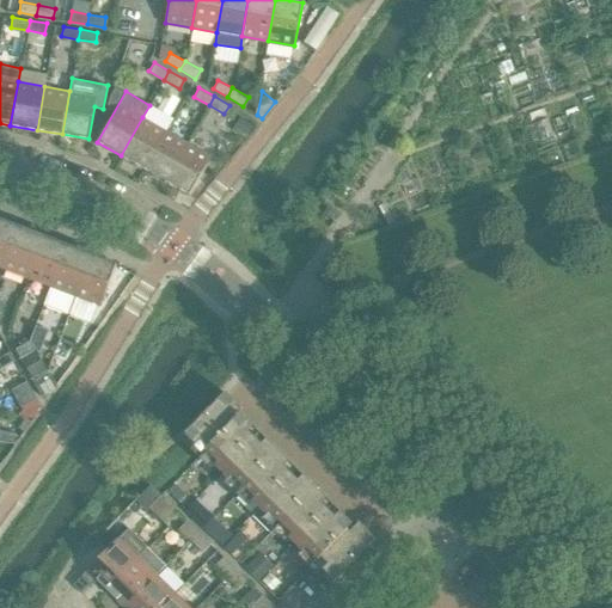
[(165,130),(142,117),(121,155),(142,169),(165,130)]
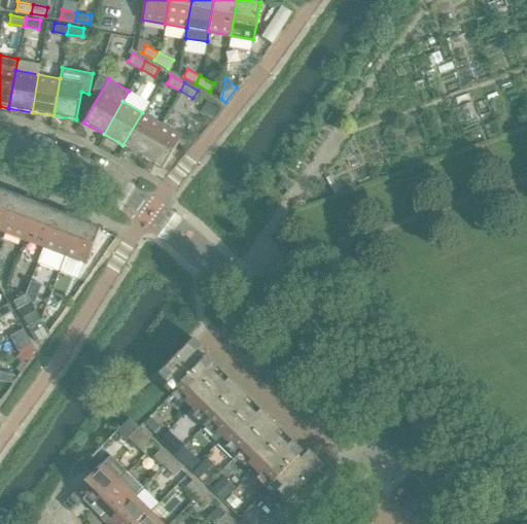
[(142,155),(161,123),(142,112),(123,145),(142,155)]
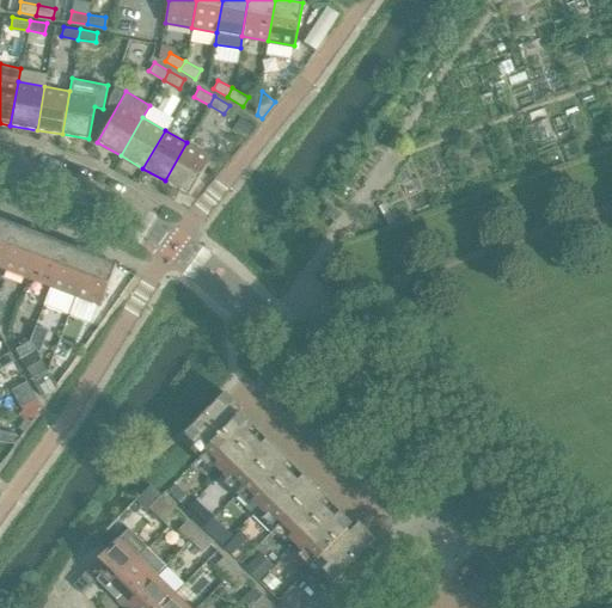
[(189,195),(210,157),(187,142),(165,180),(189,195)]
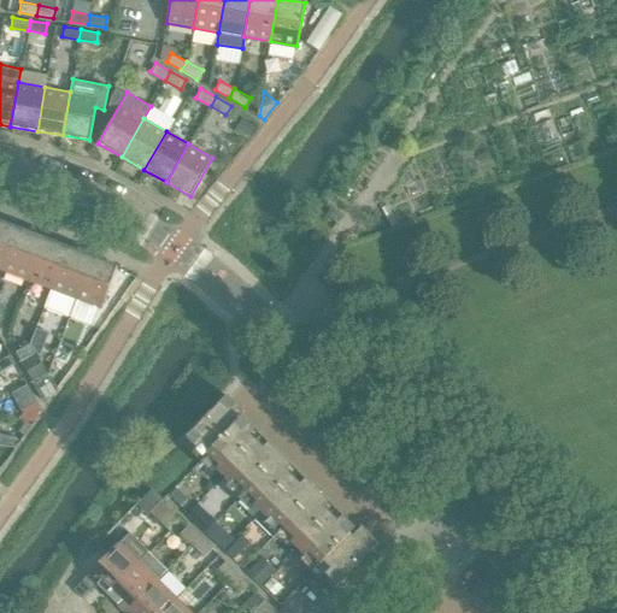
[(0,267),(3,269),(18,228),(0,220),(0,267)]
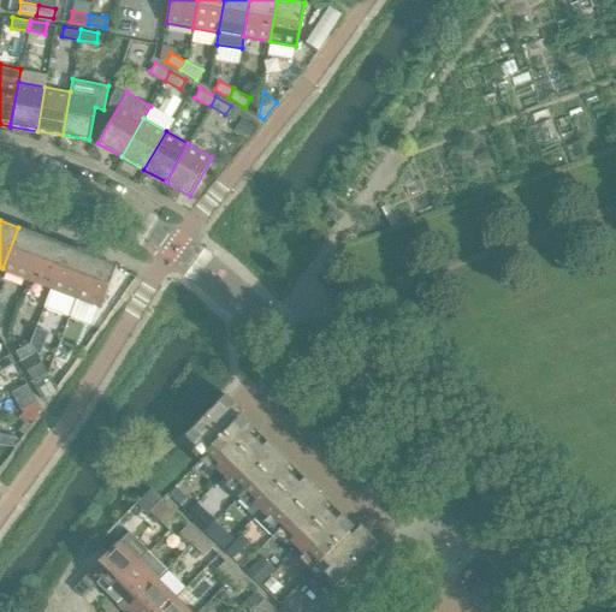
[(27,278),(42,237),(18,227),(3,268),(27,278)]
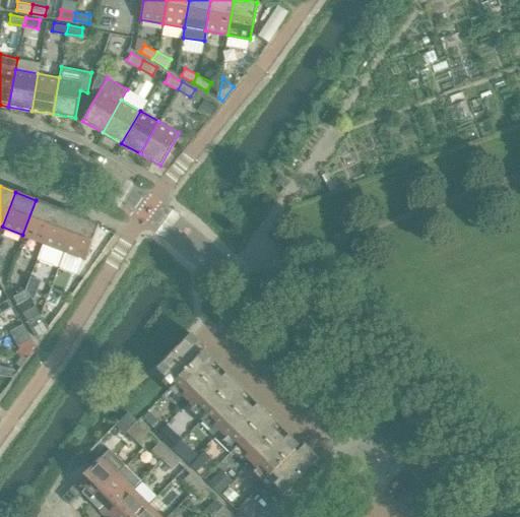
[(43,243),(56,207),(36,200),(22,235),(43,243)]
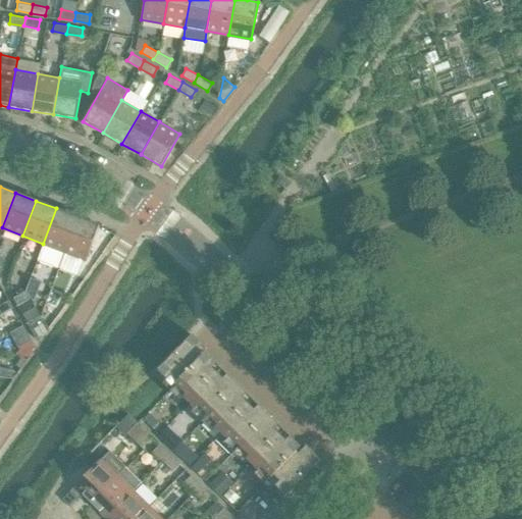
[(63,251),(76,216),(56,208),(43,244),(63,251)]
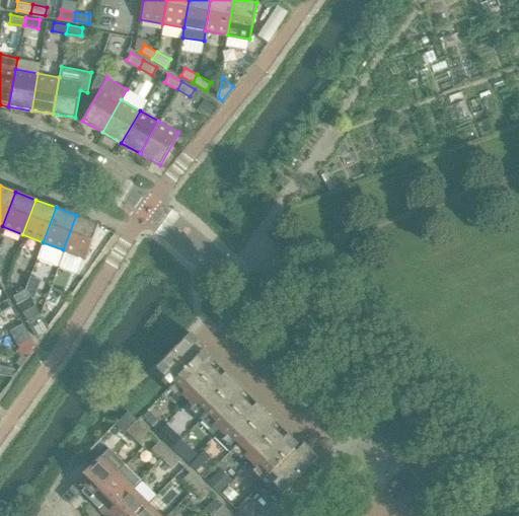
[(85,259),(97,225),(98,223),(76,215),(63,249),(85,259)]
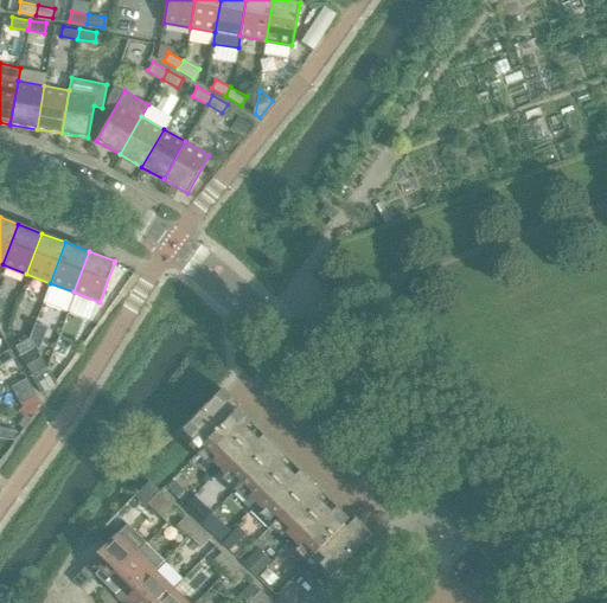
[(20,354),(34,345),(30,337),(14,345),(20,354)]
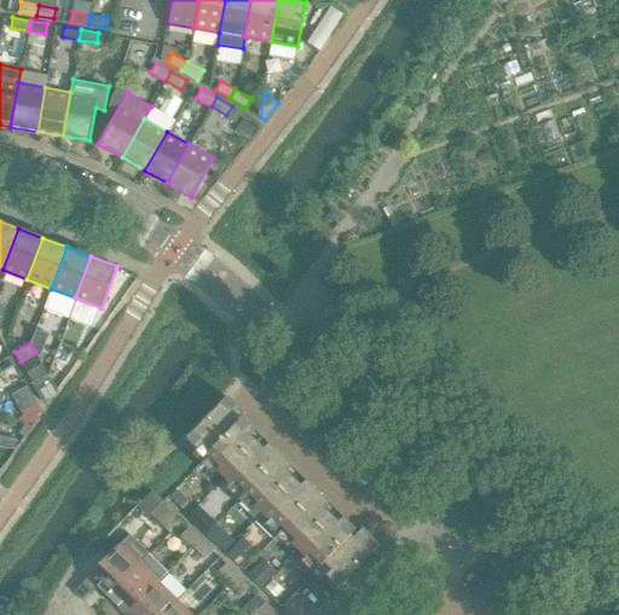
[(0,371),(15,364),(10,354),(0,359),(0,371)]
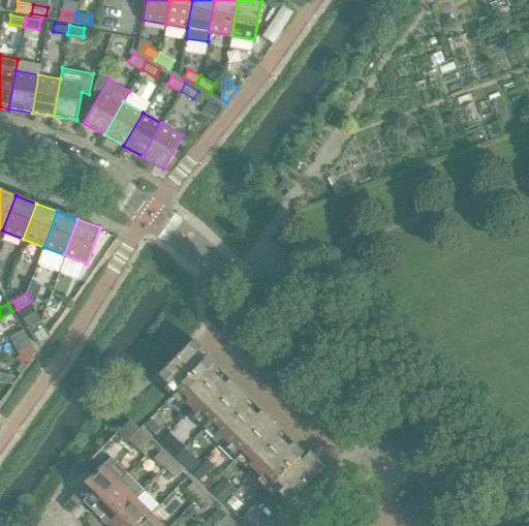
[(31,333),(44,326),(40,318),(27,326),(31,333)]
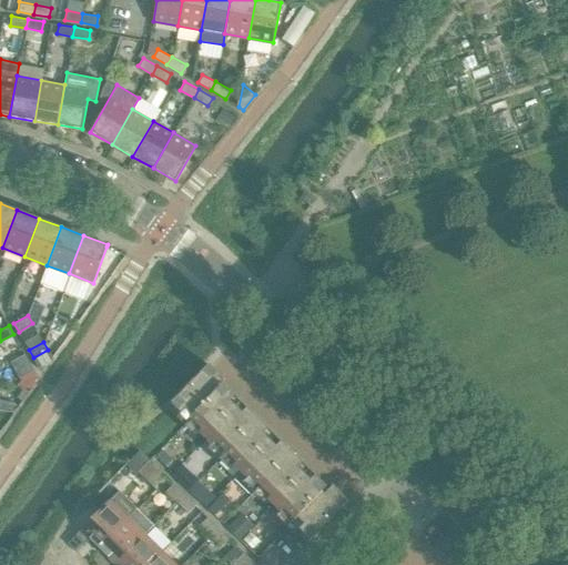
[(52,359),(52,357),(48,350),(33,357),(39,366),(52,359)]
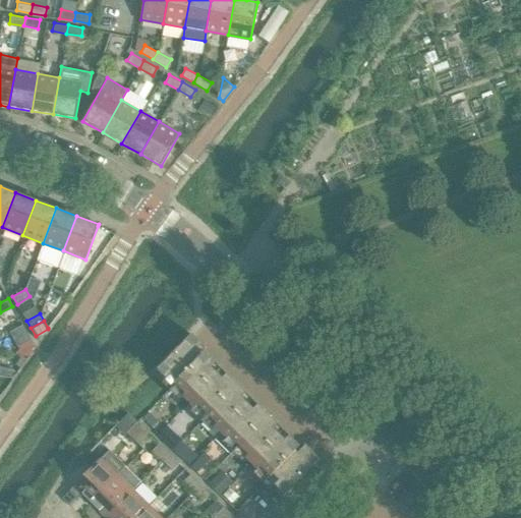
[(26,330),(22,324),(9,331),(13,338),(26,330)]
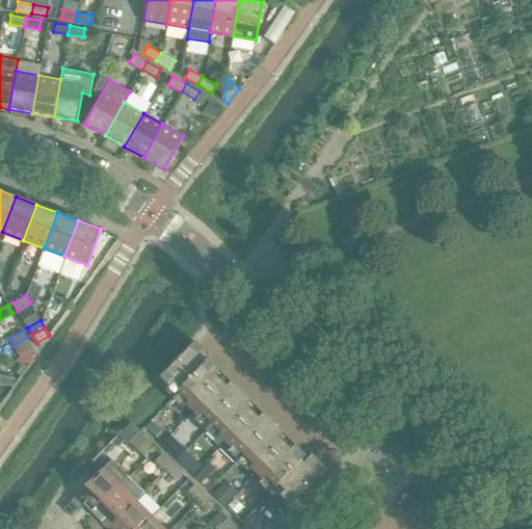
[(31,346),(27,337),(14,345),(18,353),(31,346)]
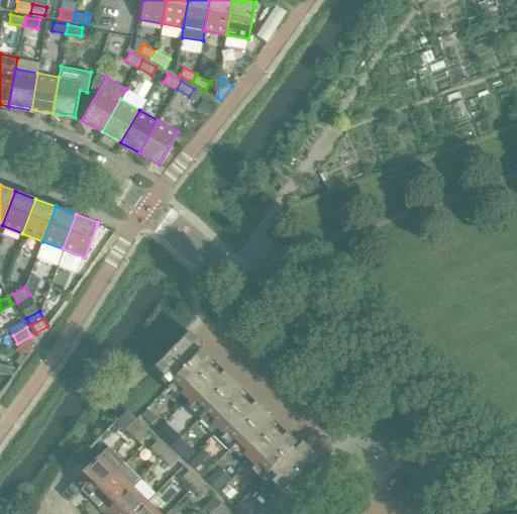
[(297,450),(208,364),(194,350),(202,342),(190,330),(156,367),(218,428),(212,434),(228,449),(234,443),(282,490),(316,454),(304,442),(297,450)]
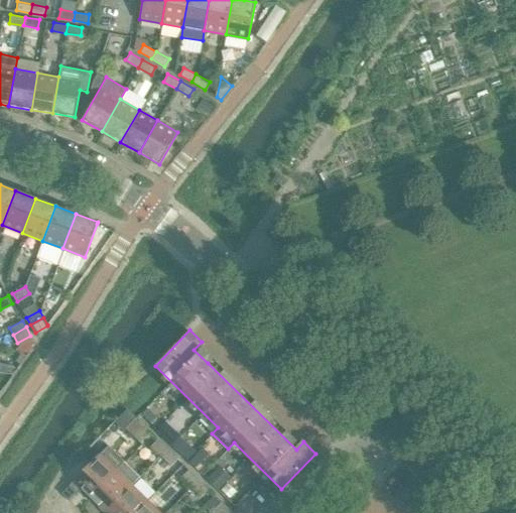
[(0,371),(12,373),(13,365),(0,362),(0,371)]
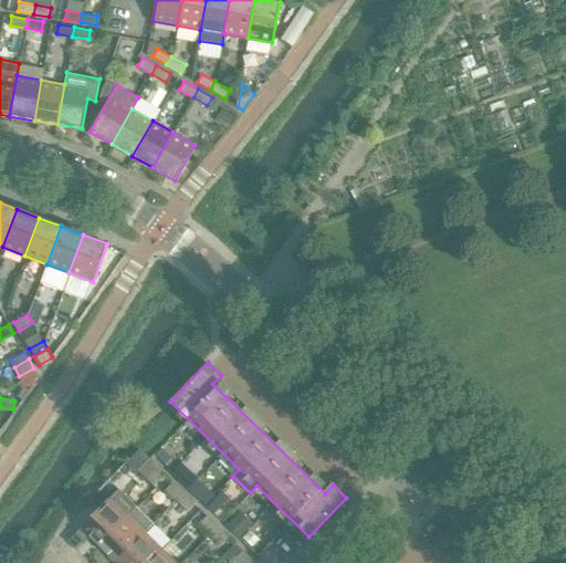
[(163,471),(148,457),(137,469),(152,482),(163,471)]
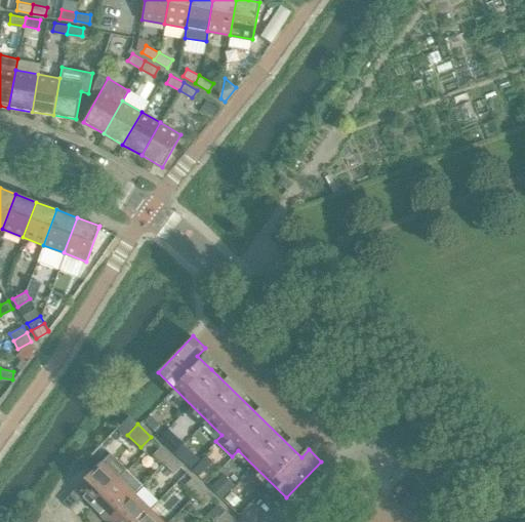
[(170,455),(160,446),(153,453),(163,463),(170,455)]
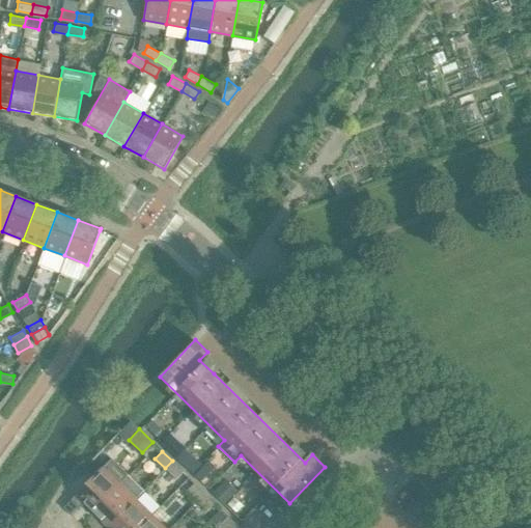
[(128,474),(111,457),(63,506),(72,515),(77,508),(77,504),(81,500),(92,511),(128,474)]
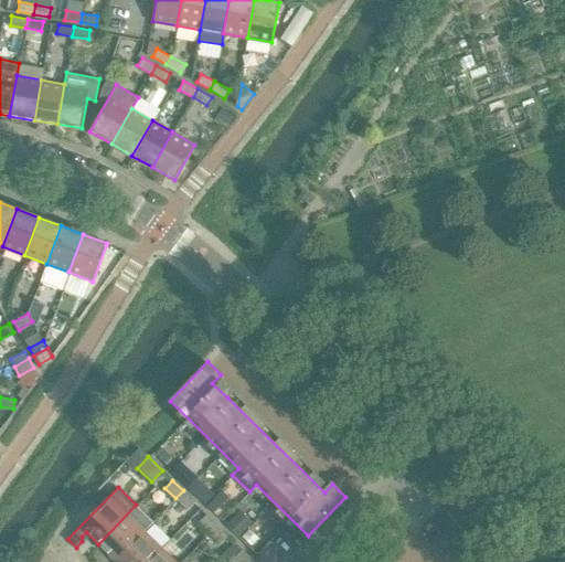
[(194,501),(183,490),(176,498),(187,509),(194,501)]
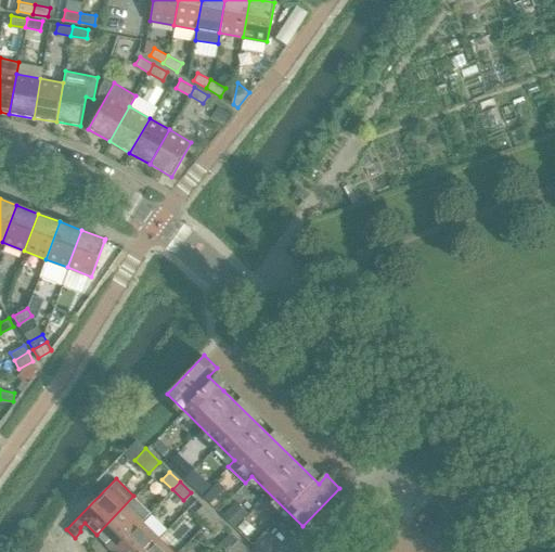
[(141,522),(151,512),(133,496),(97,535),(113,550),(141,522)]
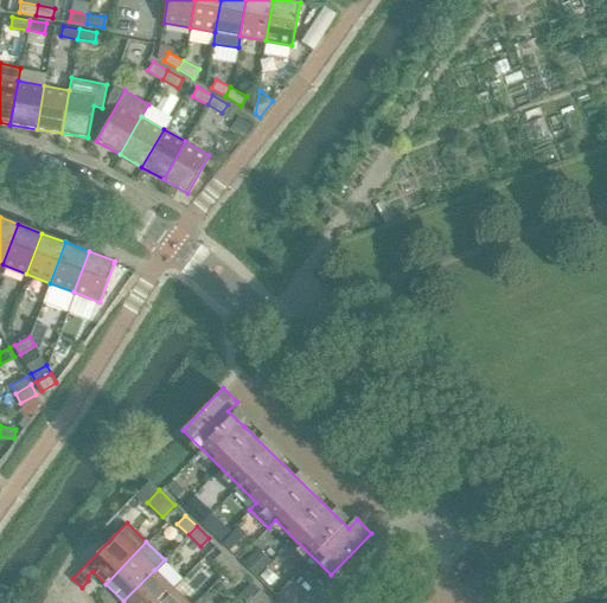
[(232,563),(222,551),(213,559),(225,570),(232,563)]
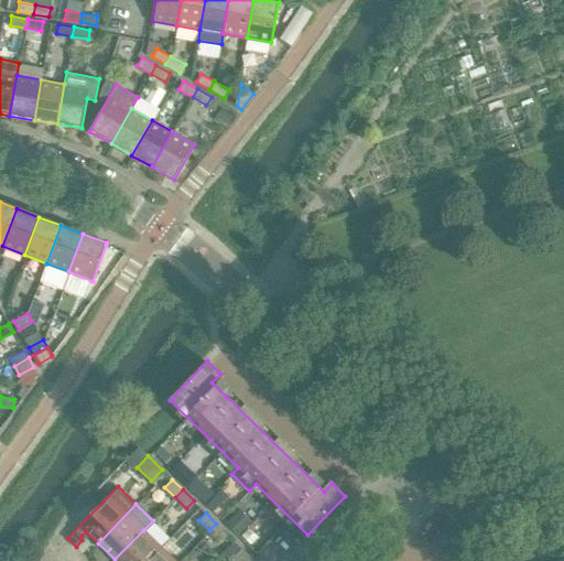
[(227,533),(216,524),(209,530),(220,541),(227,533)]
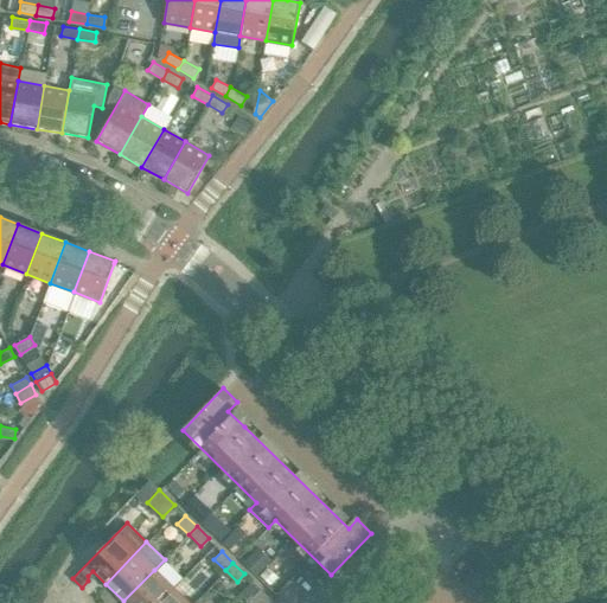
[(125,602),(157,602),(173,588),(154,570),(123,601),(125,602)]
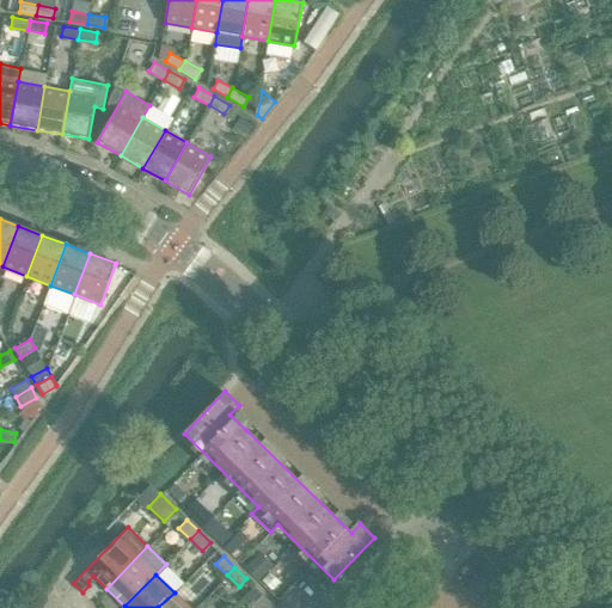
[(190,607),(175,593),(158,607),(190,607)]
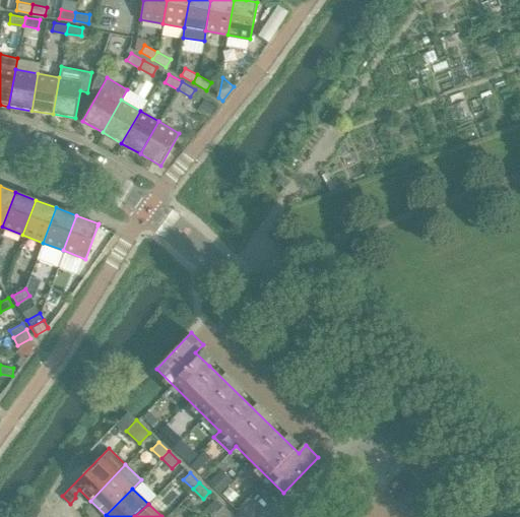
[(235,516),(232,513),(222,505),(212,515),(213,516),(235,516)]
